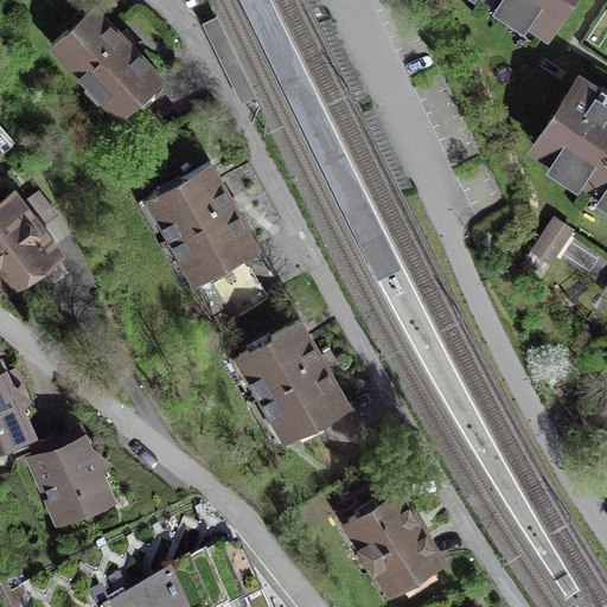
[(566,0),(506,0),(548,27),(566,0)]
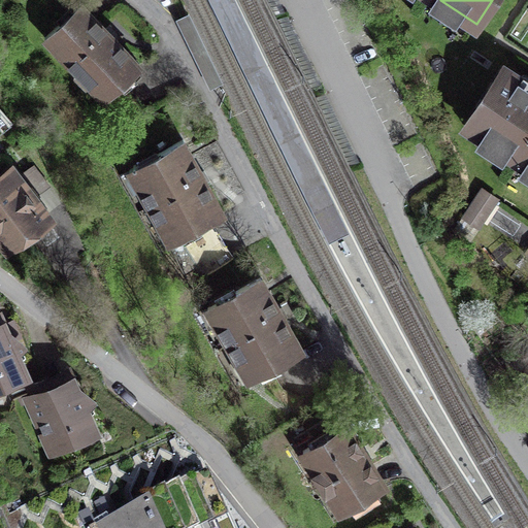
[(140,66),(81,4),(45,38),(104,99),(95,108),(118,132),(143,108),(121,85),(140,66)]
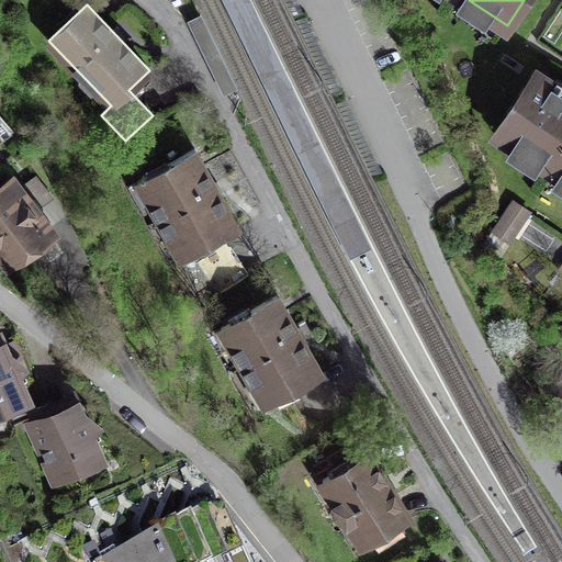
[(561,90),(536,72),(497,132),(561,173),(561,90)]
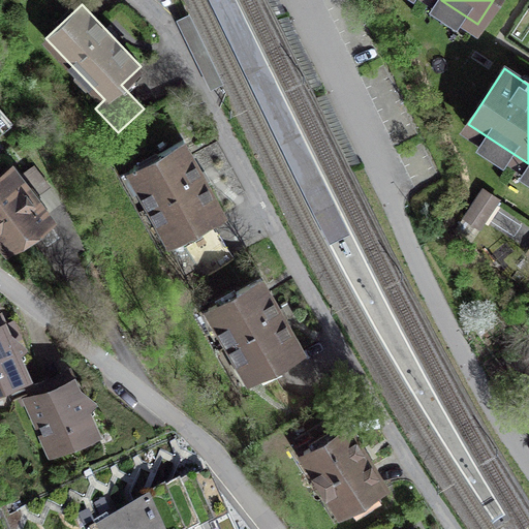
[(224,213),(183,141),(131,170),(172,243),(224,213)]
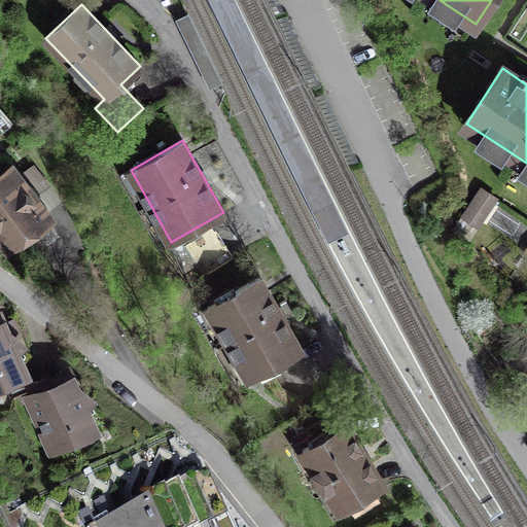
[(45,215),(11,171),(0,180),(0,236),(7,245),(45,215)]
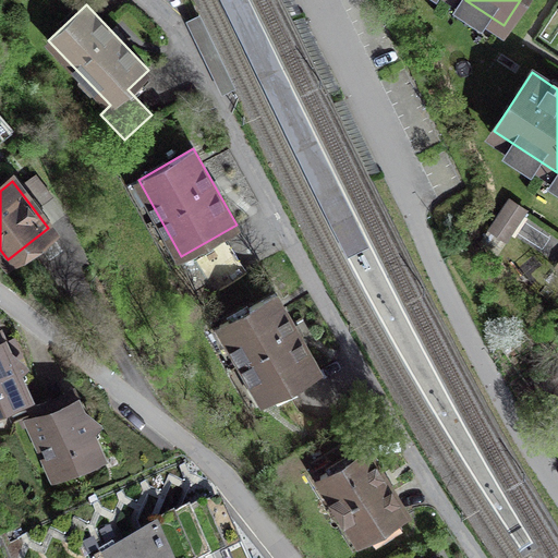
[(490,228),(507,238),(524,210),(509,201),(490,228)]
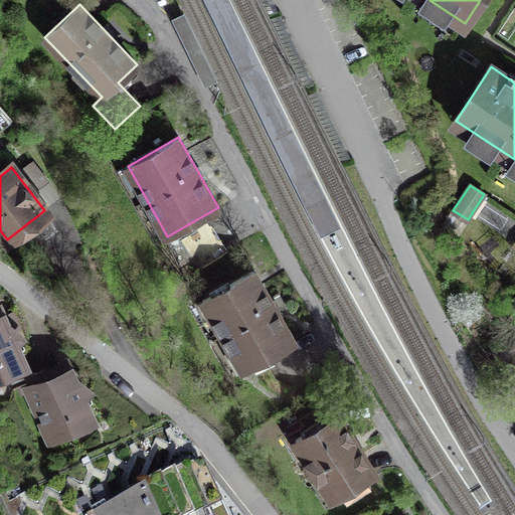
[(201,270),(226,250),(203,219),(177,238),(201,270)]
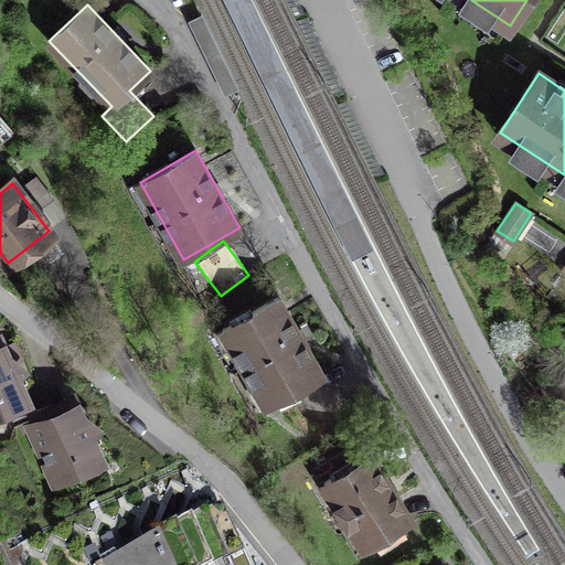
[(279,297),(223,329),(266,405),(322,374),(279,297)]
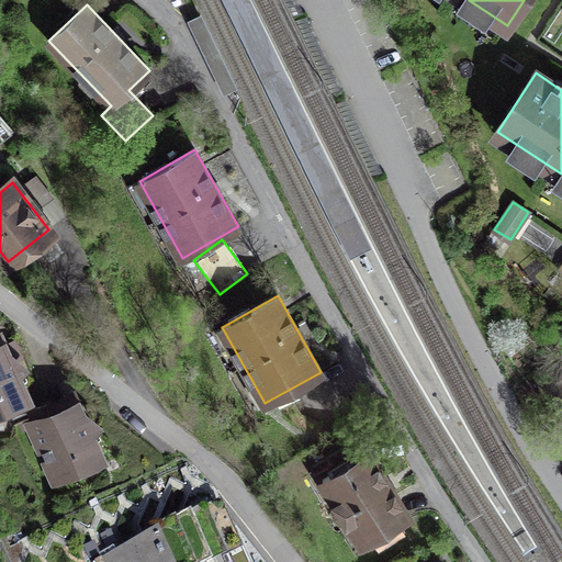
[(0,411),(4,408),(8,416),(29,407),(17,377),(23,370),(11,358),(9,360),(1,344),(0,344),(0,411)]
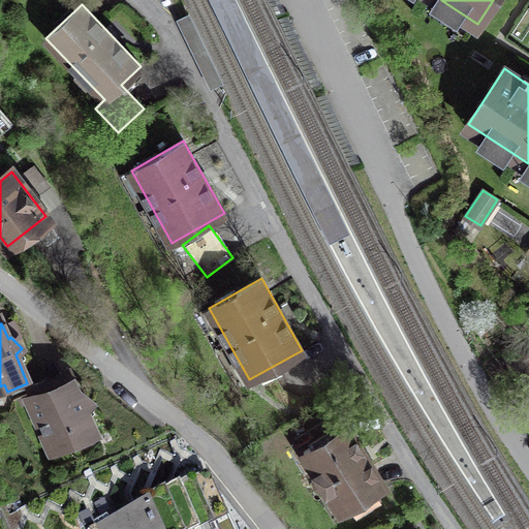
[(528,352),(515,363),(528,382),(528,352)]
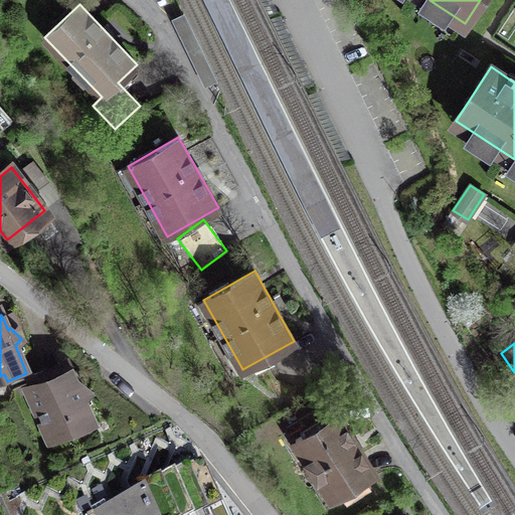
[(42,370),(27,377),(35,394),(32,395),(50,438),(92,419),(82,399),(89,392),(77,381),(74,382),(68,369),(46,378),(42,370)]
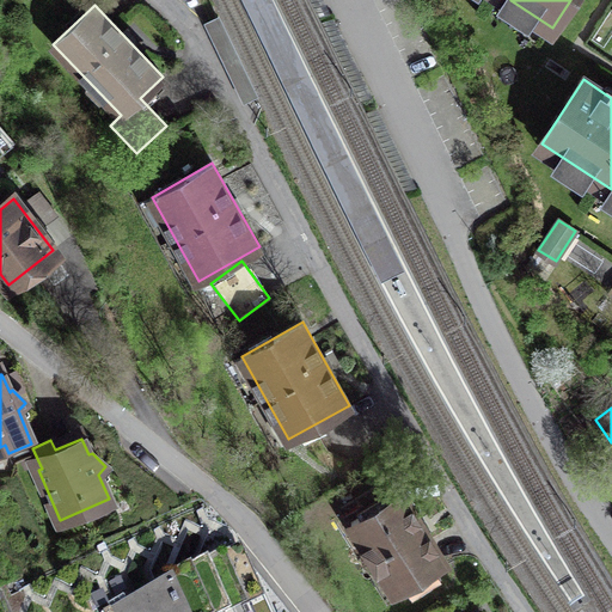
[(402,490),(352,522),(365,544),(361,546),(379,574),(381,571),(396,593),(447,562),(402,490)]
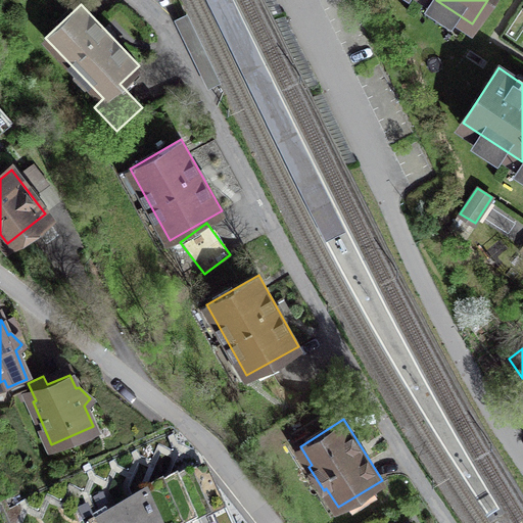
[(101,522),(234,522),(222,495),(217,497),(210,500),(201,478),(181,487),(163,495),(143,505),(116,516),(101,522)]
